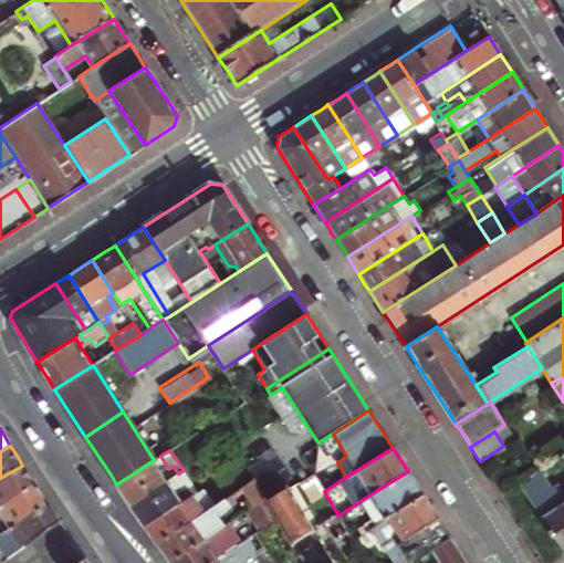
[(124,497),(129,504),(168,480),(154,460),(116,485),(115,485),(124,497)]
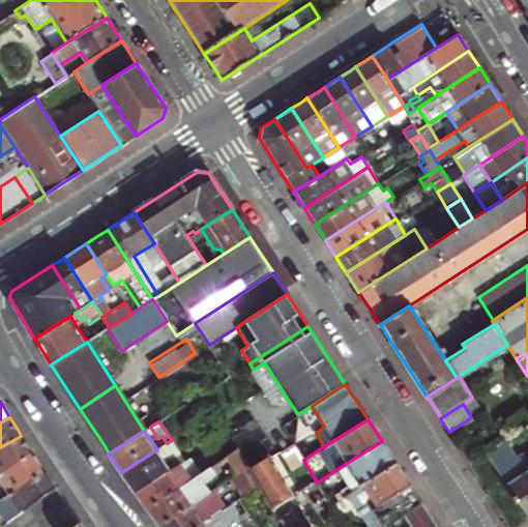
[(29,447),(21,436),(0,447),(0,472),(32,454),(29,447)]
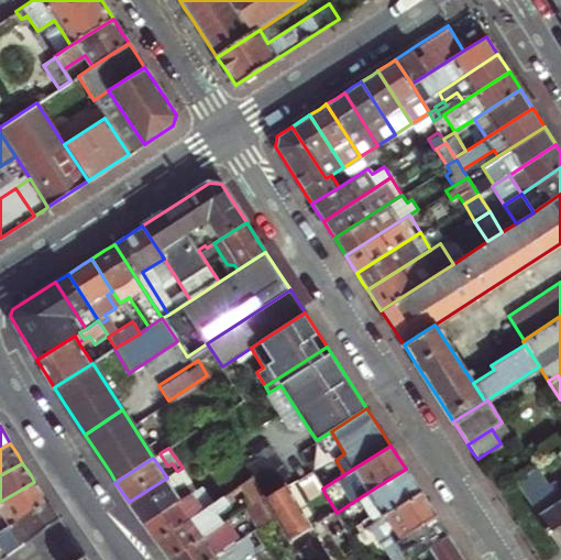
[(135,512),(143,523),(196,486),(183,468),(177,471),(167,478),(129,502),(135,512)]
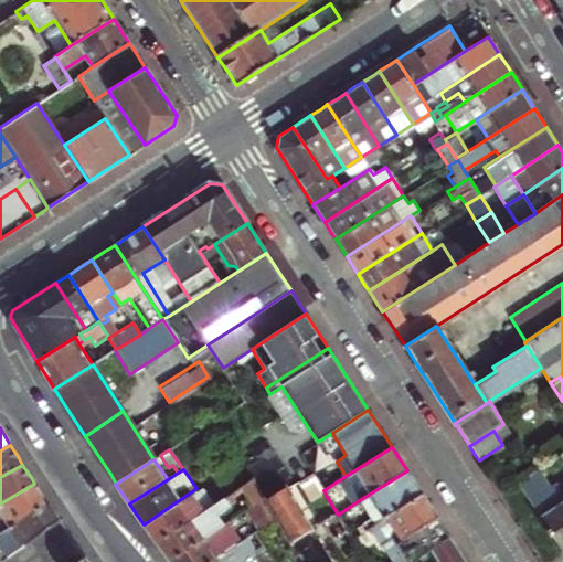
[(562,549),(562,516),(555,505),(533,469),(518,479),(540,515),(542,519),(562,550),(562,549)]
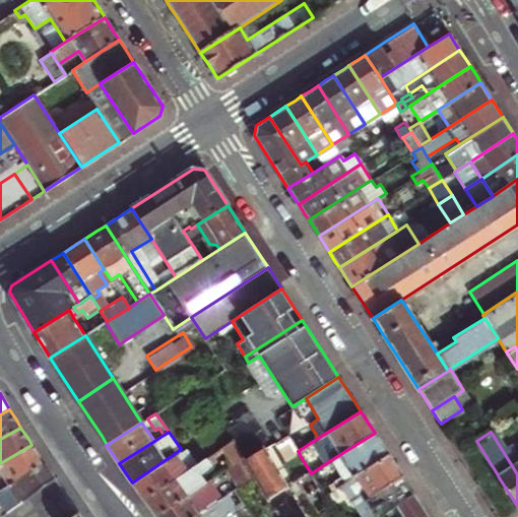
[(381,441),(375,433),(332,459),(345,480),(389,454),(381,441)]
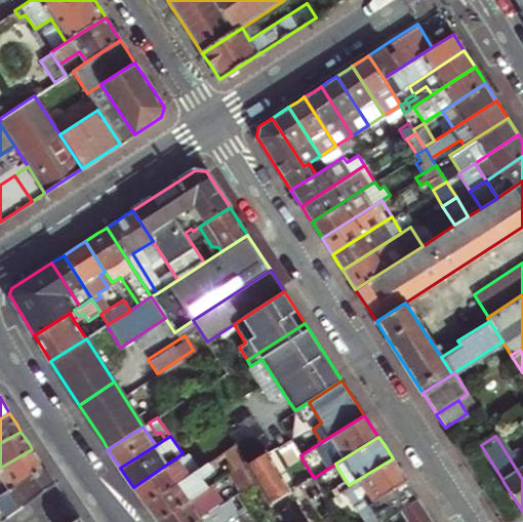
[(287,465),(302,456),(300,455),(290,439),(277,447),(287,465)]
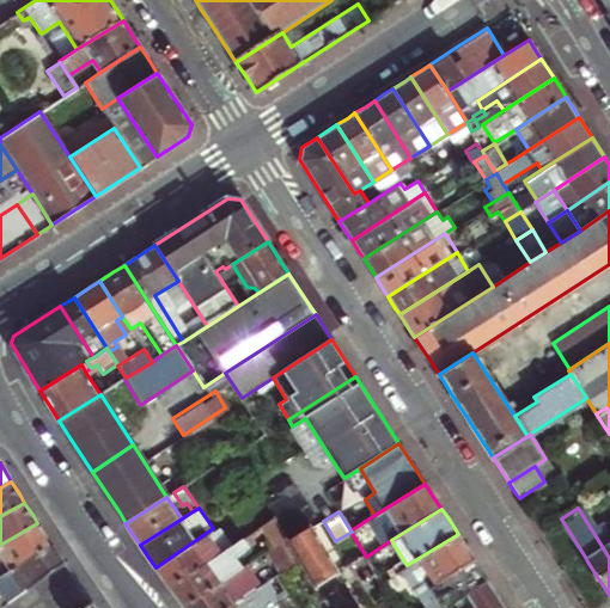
[(44,534),(37,523),(0,545),(0,575),(52,544),(44,534)]
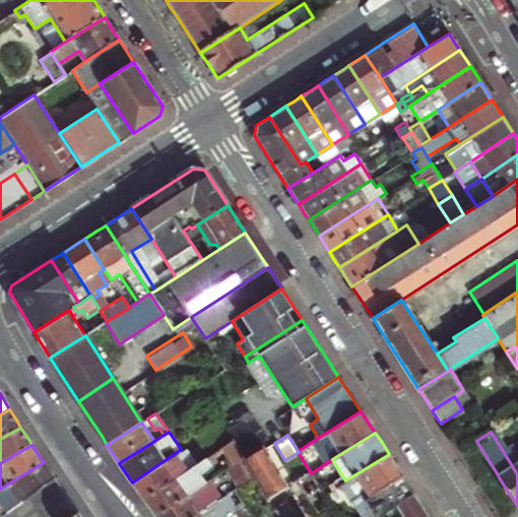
[(256,477),(276,465),(271,456),(266,447),(246,459),(255,474),(256,477)]
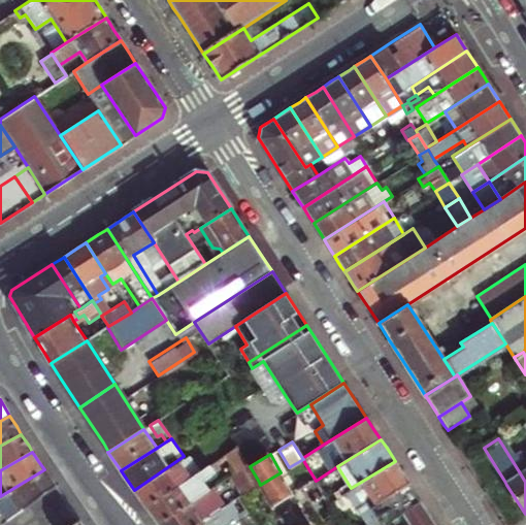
[(139,497),(146,507),(191,477),(184,466),(189,462),(184,456),(134,490),(139,497)]
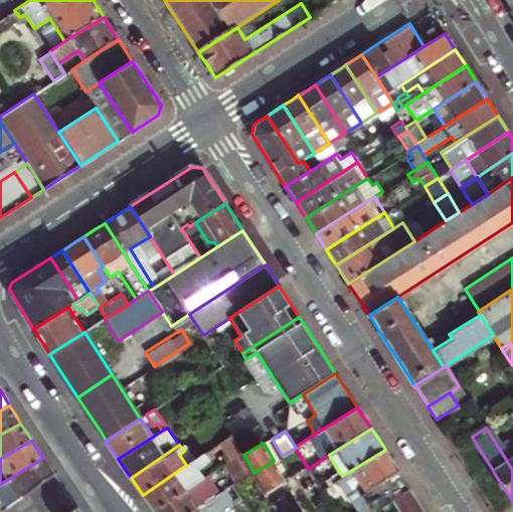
[(148,502),(155,511),(204,479),(200,473),(212,465),(210,461),(222,453),(217,445),(186,465),(143,495),(148,502)]
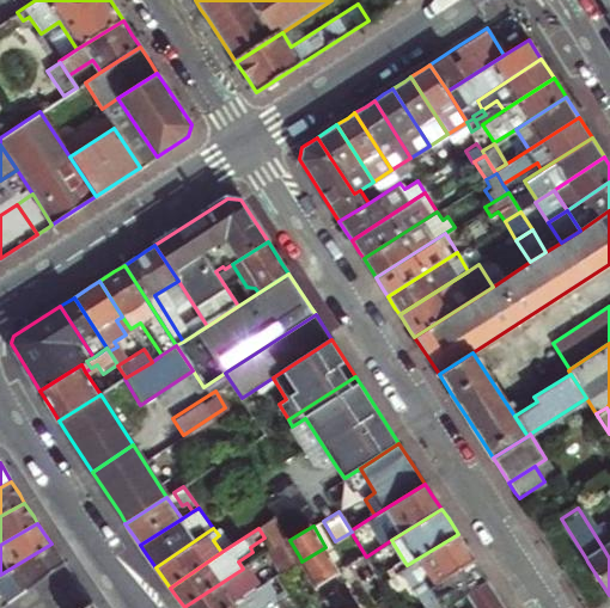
[(458,534),(407,565),(382,582),(389,594),(404,584),(401,579),(406,577),(413,588),(414,588),(425,605),(426,605),(434,599),(427,588),(474,559),(468,547),(458,534)]
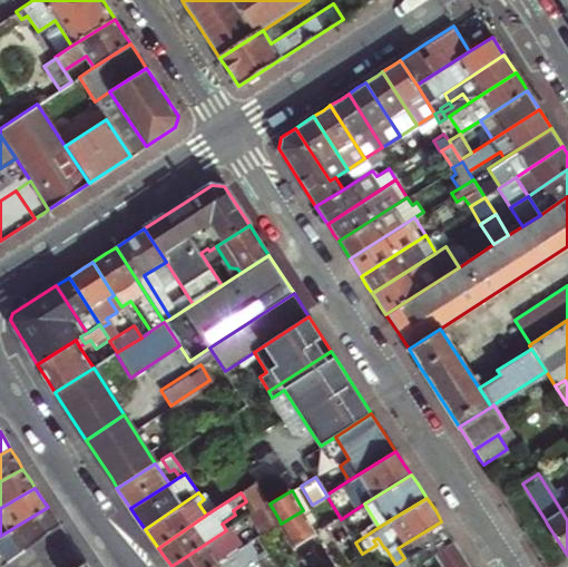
[(313,509),(322,524),(338,514),(329,499),(313,509)]
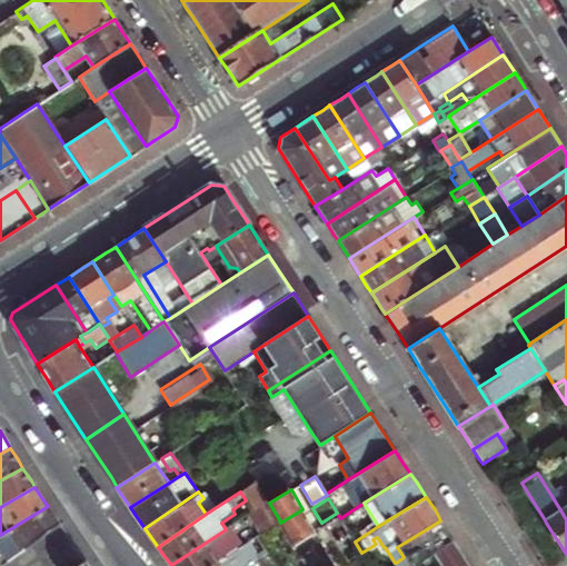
[(250,513),(261,532),(279,519),(269,503),(268,500),(255,509),(250,513)]
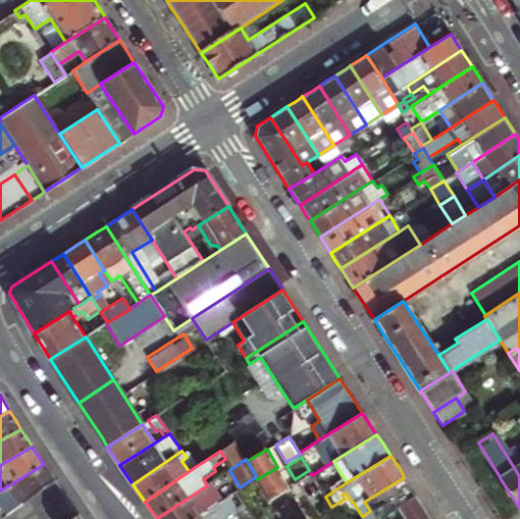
[(51,475),(44,464),(0,490),(0,516),(54,480),(51,475)]
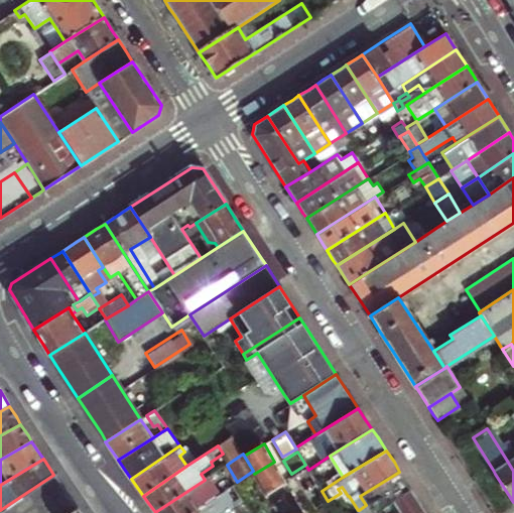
[(264,491),(284,479),(279,472),(274,462),(254,474),(264,491)]
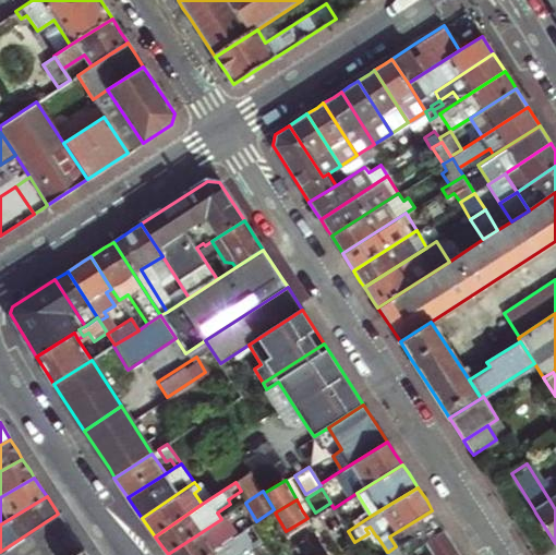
[(318,511),(339,547),(351,540),(330,505),(318,511)]
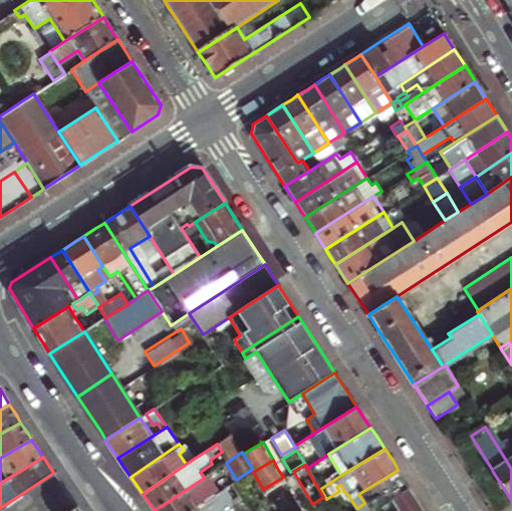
[(358,494),(364,503),(369,510),(374,510),(411,488),(405,480),(398,470),(358,494)]
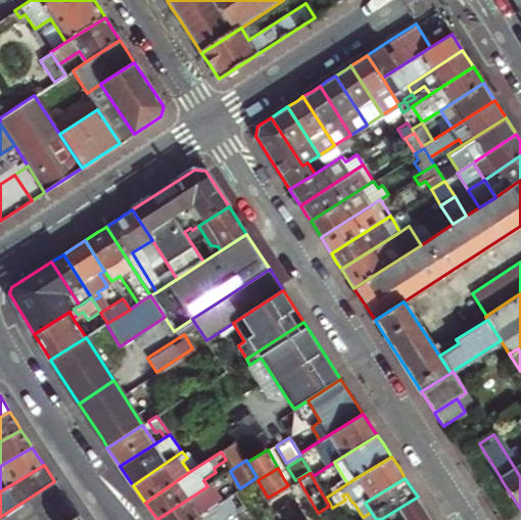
[(61,490),(54,481),(0,517),(0,519),(72,519),(79,515),(76,510),(61,490)]
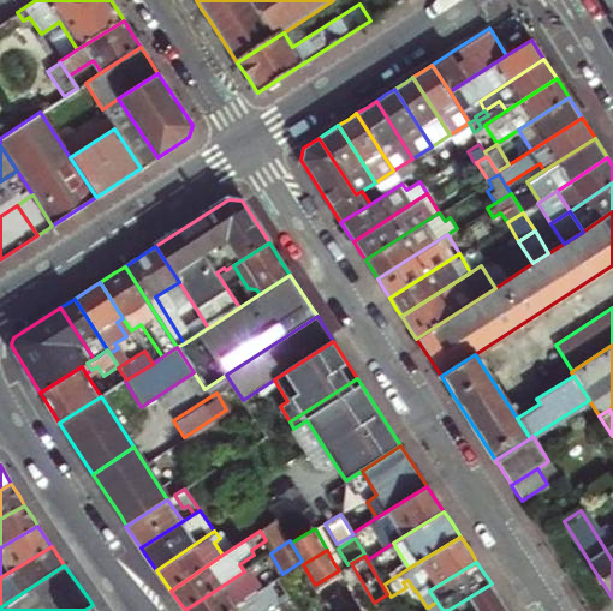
[(185,610),(227,610),(262,588),(249,568),(244,571),(185,610)]
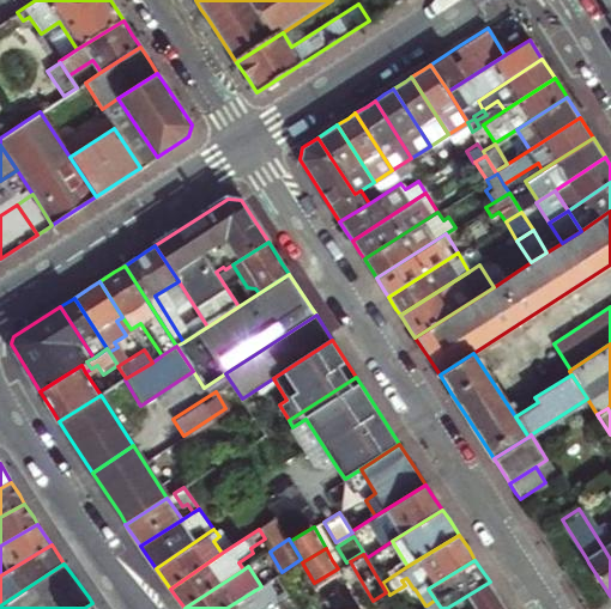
[(330,608),(362,608),(348,584),(338,568),(314,583),(330,608)]
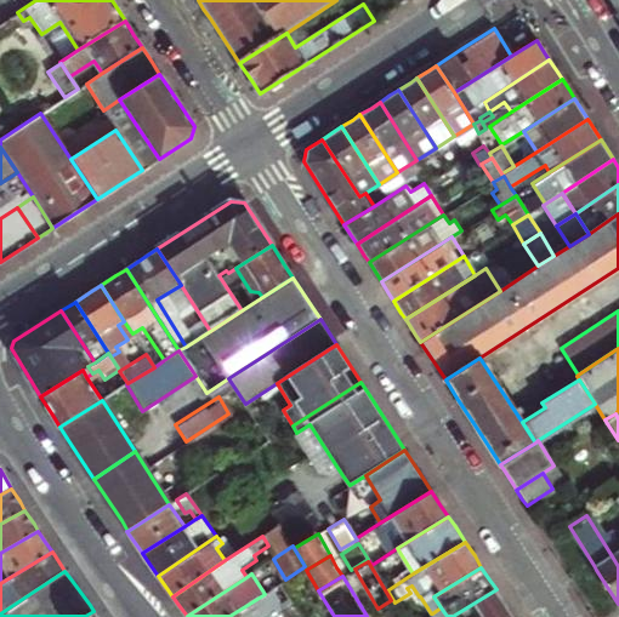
[(274,616),(294,604),(290,598),(283,603),(273,588),(265,594),(230,616),(274,616)]
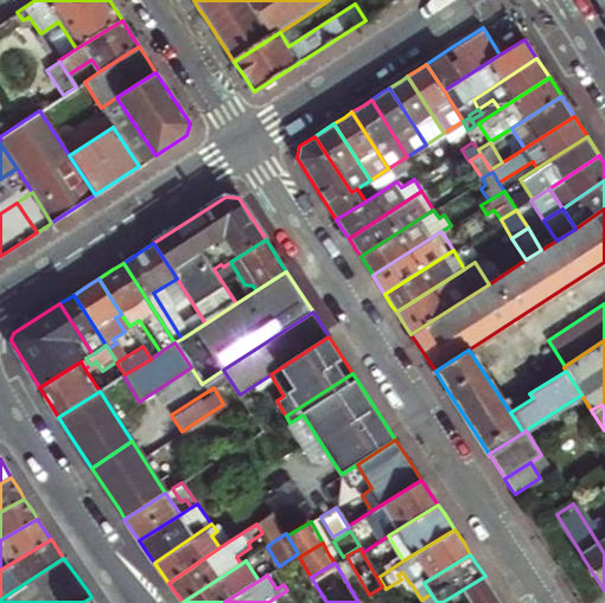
[(502,602),(485,576),(443,602),(502,602)]
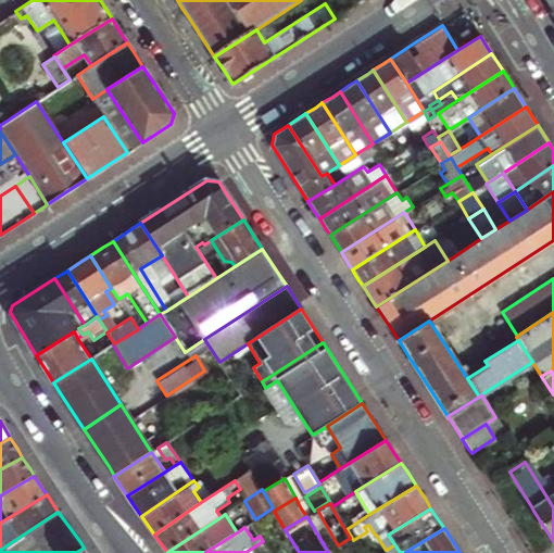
[(339,548),(341,552),(360,552),(352,540),(339,548)]
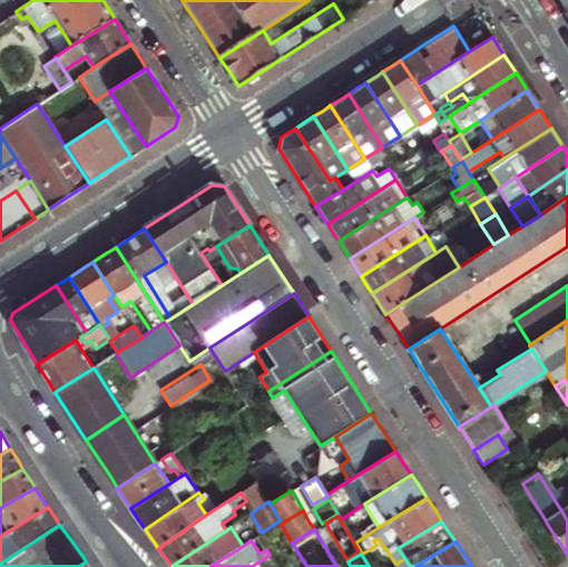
[(276,566),(270,555),(252,566),(276,566)]
